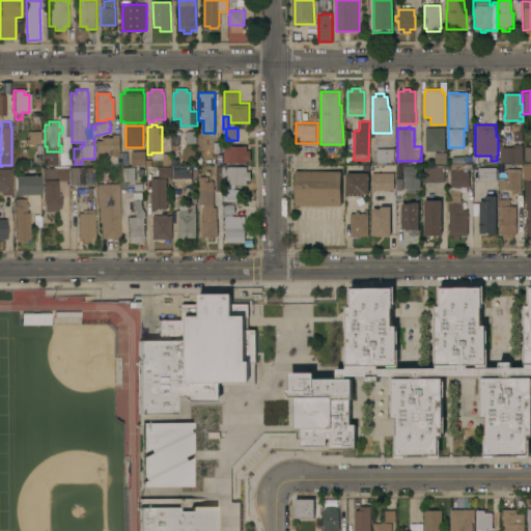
[(445,150),(425,151),(425,127),(445,127),(445,150)]
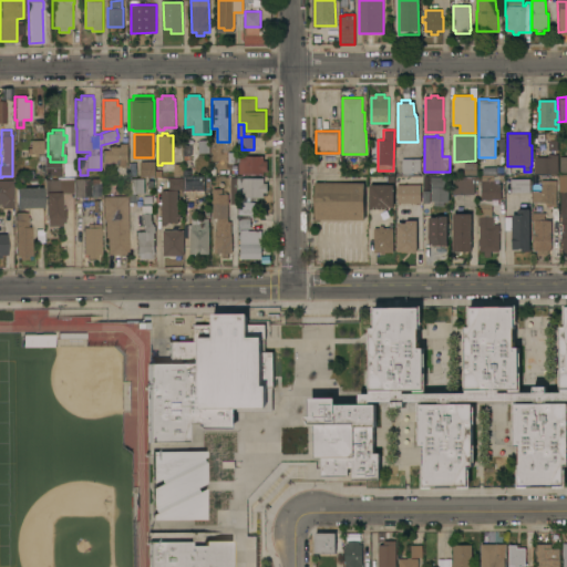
[(209,153),(198,153),(198,140),(202,140),(202,138),(207,138),(207,140),(209,140),(209,153)]
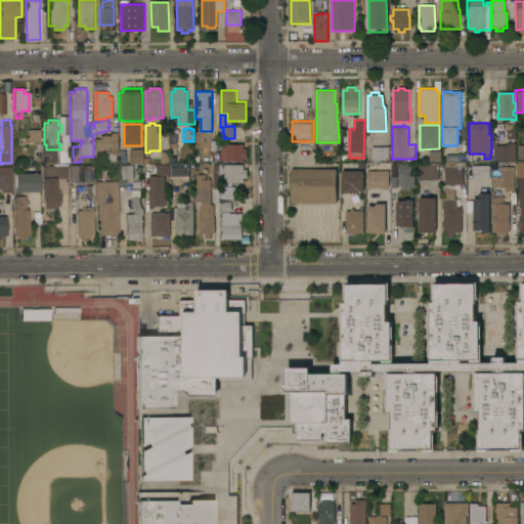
[(28,129),(39,129),(39,142),(28,142),(28,129)]
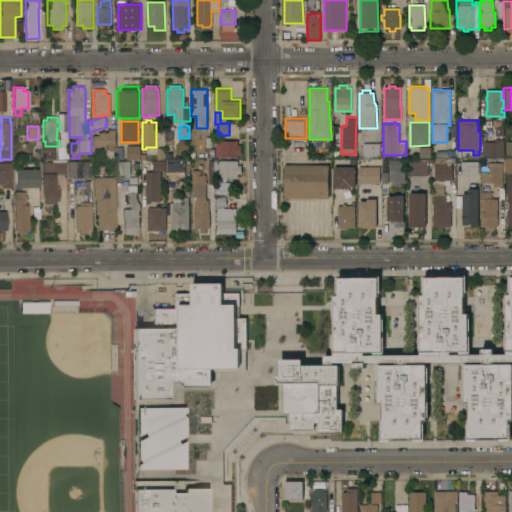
[(116,150),(112,150),(112,149),(106,149),(106,144),(105,144),(105,146),(93,146),(93,135),(99,135),(99,132),(108,132),(108,129),(116,129),(116,150)]
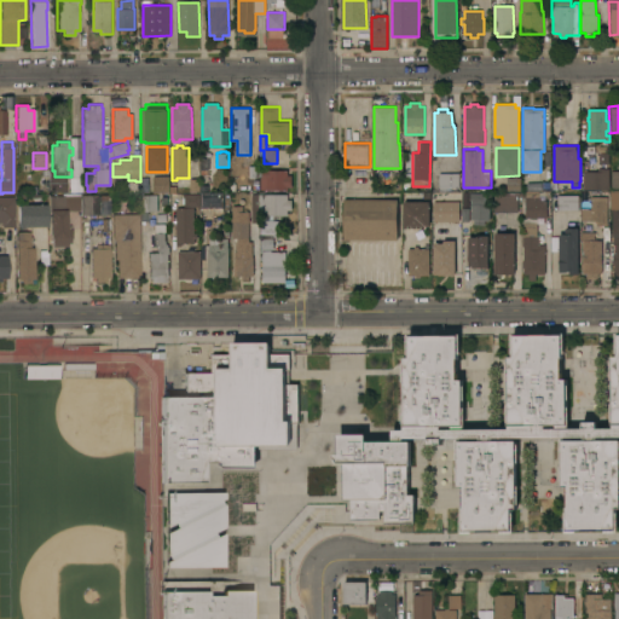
[(584,190),(583,172),(597,172),(597,168),(609,168),(609,189),(584,190)]
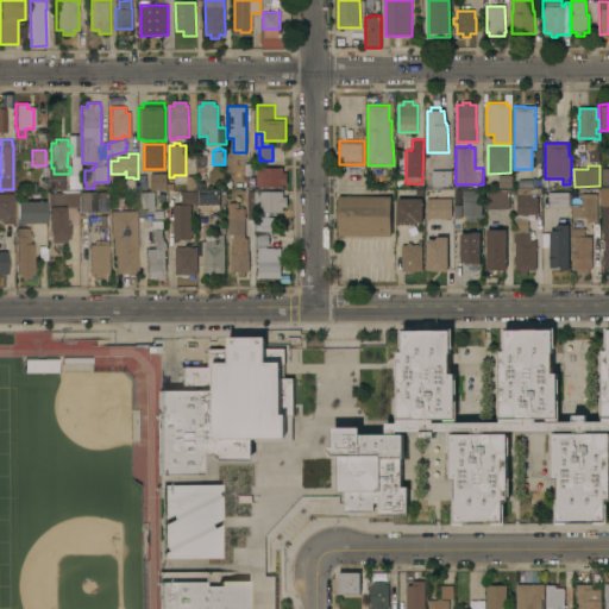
[(283,168),(283,173),(287,173),(288,184),(283,184),(283,187),(257,187),(257,174),(255,174),(255,168),(258,168),(283,168)]
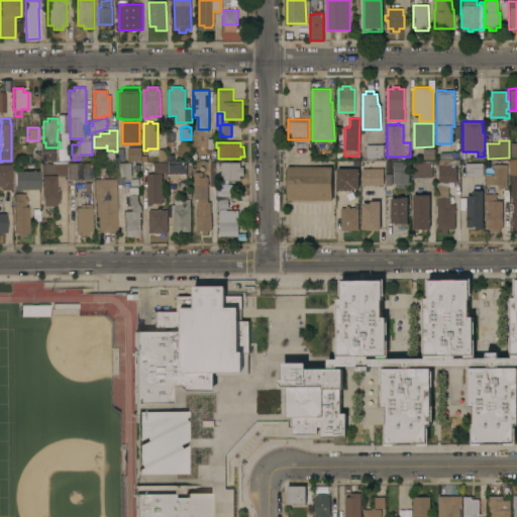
[(384,144),(384,157),(367,157),(367,144),(384,144)]
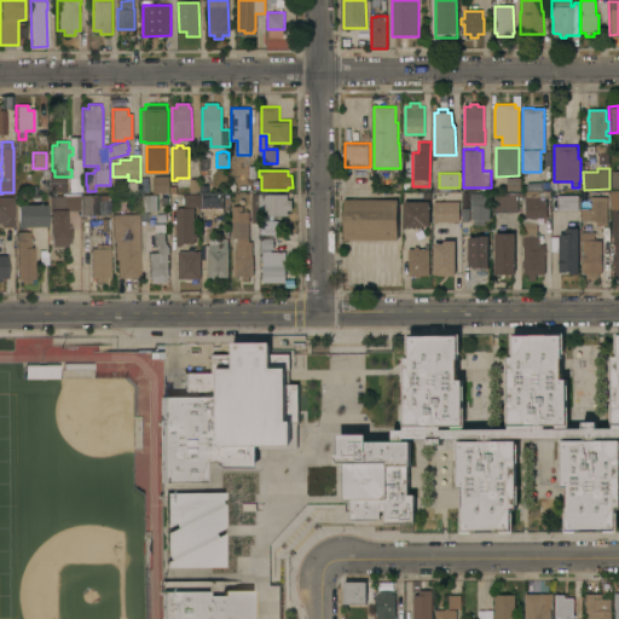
[(169,192),(154,192),(152,175),(169,175),(169,192)]
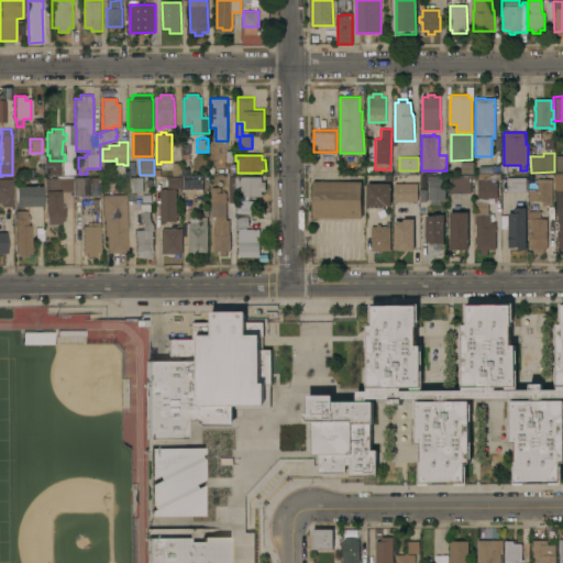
[(474,162),(474,174),(461,174),(461,162),(474,162)]
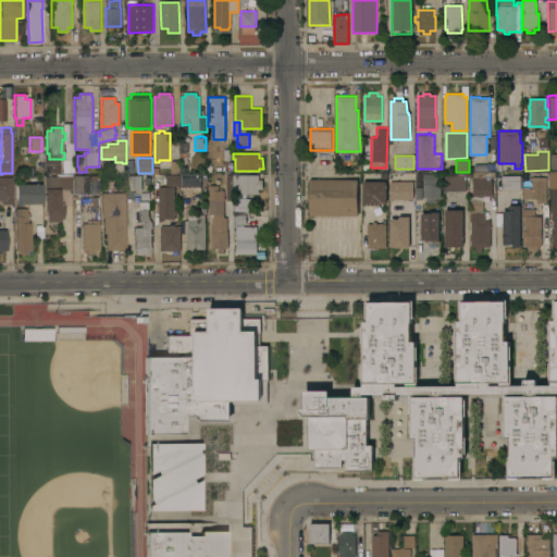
[(200,173),(200,174),(206,174),(207,194),(196,194),(196,189),(192,189),(192,187),(181,187),(181,173),(200,173)]
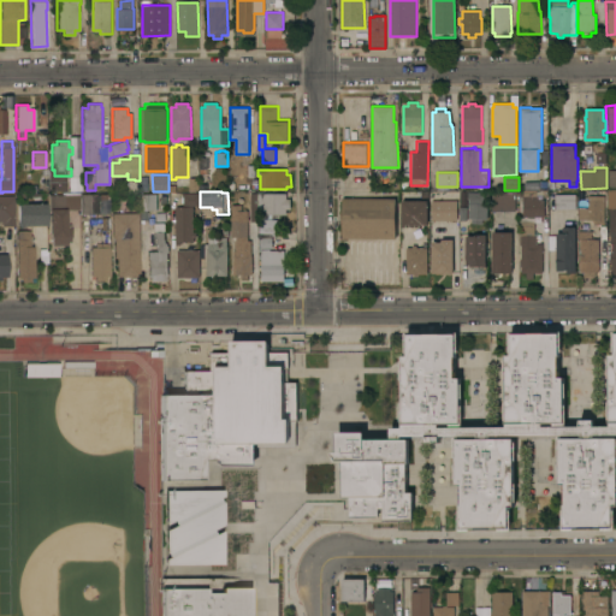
[(487,201),(486,201),(486,207),(487,207),(486,219),(483,219),(483,224),(472,223),(472,219),(468,218),(469,199),(468,199),(468,191),(479,193),(480,191),(489,191),(487,201)]
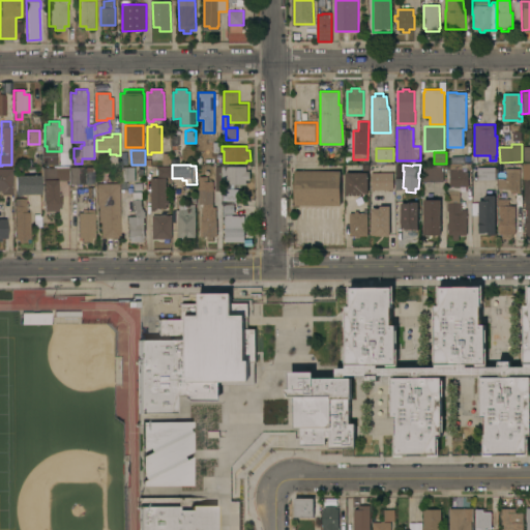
[(223,166),(246,167),(246,171),(249,171),(249,179),(246,179),(246,184),(236,184),(236,187),(230,187),(230,184),(223,184),(223,166)]
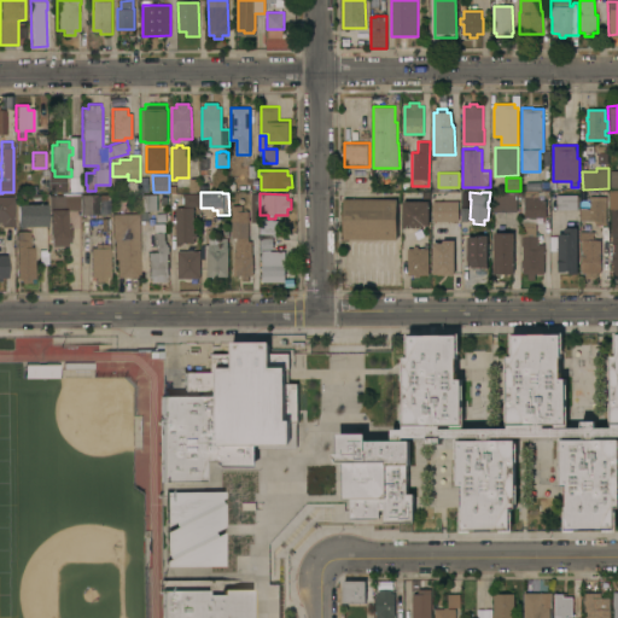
[(109,214),(100,214),(100,202),(99,202),(99,214),(82,214),(81,194),(109,194),(109,214)]
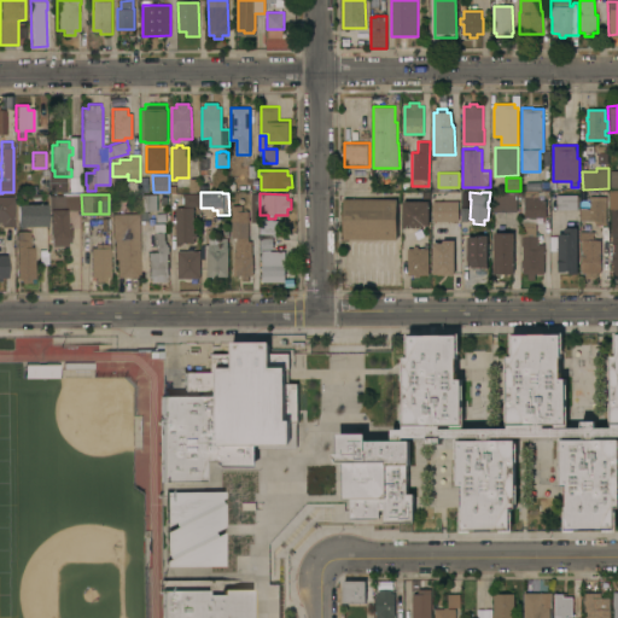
[(141,194),(157,194),(157,210),(170,210),(170,222),(155,222),(155,226),(141,225),(141,194)]
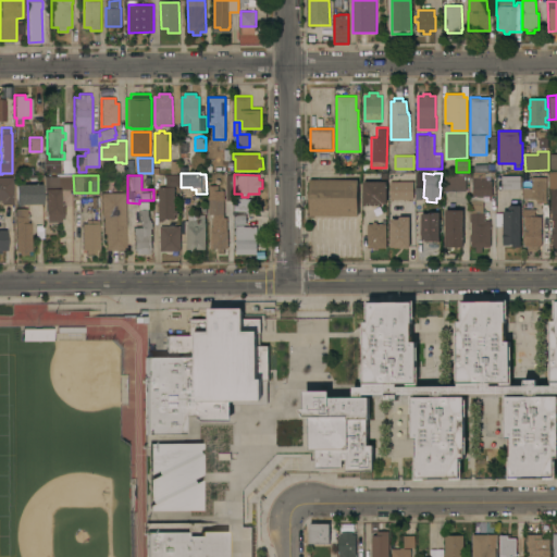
[(180,175),(180,186),(165,186),(165,175),(180,175)]
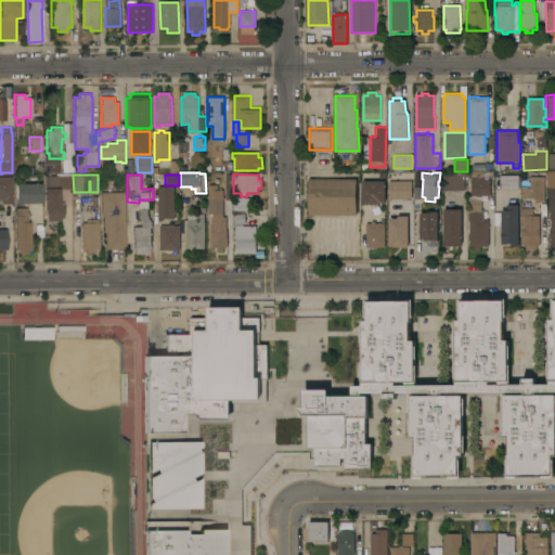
[(465,190),(443,190),(443,175),(465,175),(465,190)]
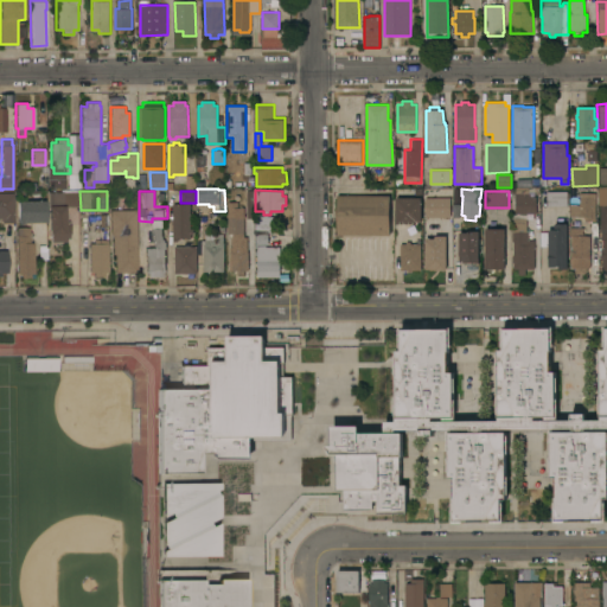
[(516,213),(516,195),(526,193),(526,191),(529,191),(530,200),(535,200),(535,213),(529,213),(524,213),(516,213)]
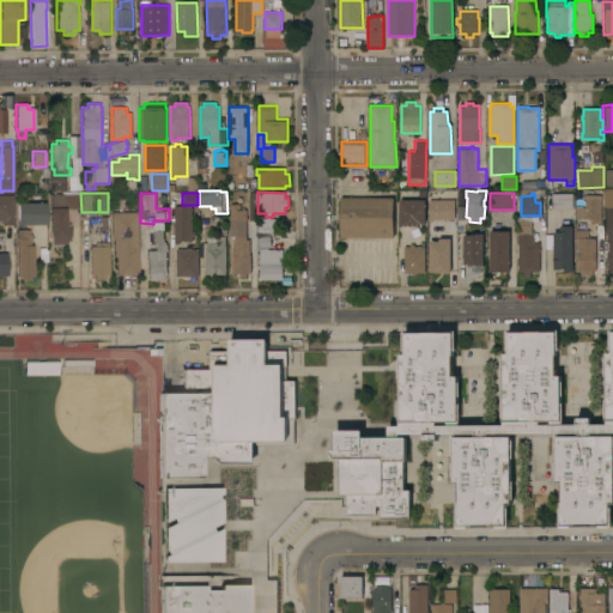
[(572,208),(552,208),(552,194),(572,193),(572,208)]
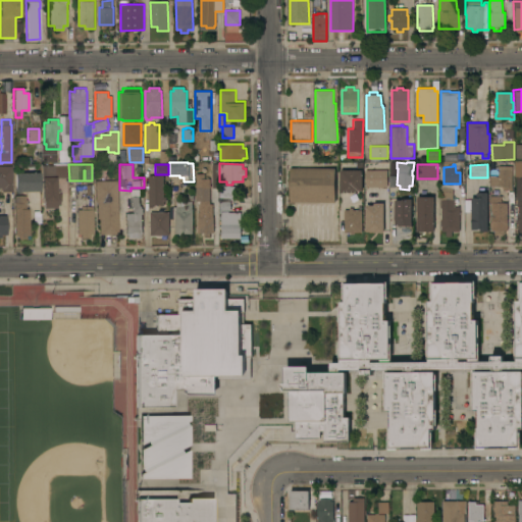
[(10,192),(8,192),(8,193),(4,193),(4,192),(0,192),(0,165),(10,165),(10,192)]
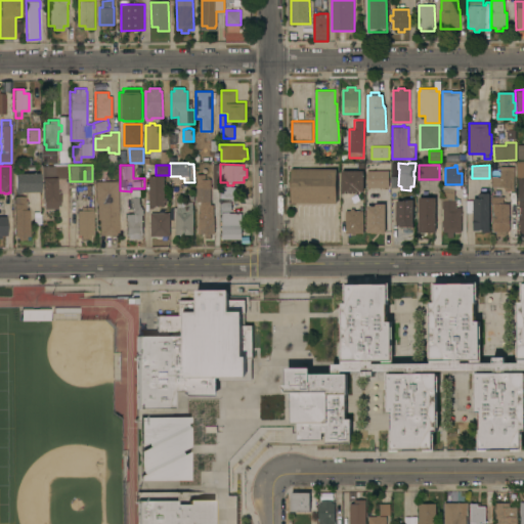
[(68,166),(68,178),(56,178),(56,183),(58,183),(58,190),(60,190),(60,191),(61,191),(61,202),(60,202),(60,206),(57,206),(57,209),(44,209),(44,202),(43,202),(43,179),(42,179),(42,166),(68,166)]
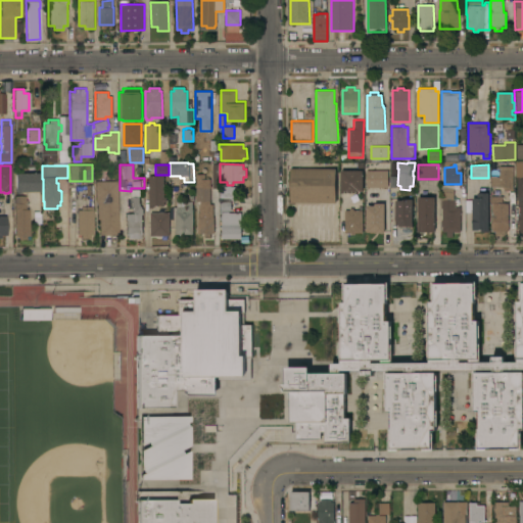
[(504,190),(504,186),(491,186),(491,176),(500,176),(500,167),(514,167),(513,190),(504,190)]
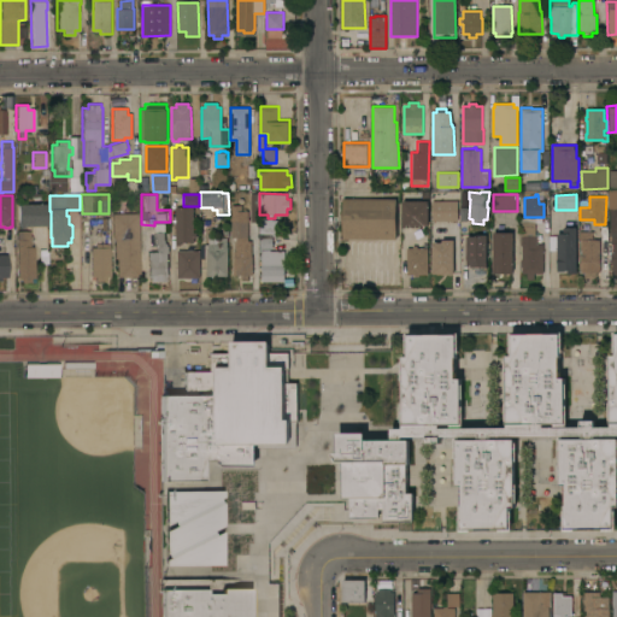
[(344,239),(344,198),(397,199),(397,239),(344,239)]
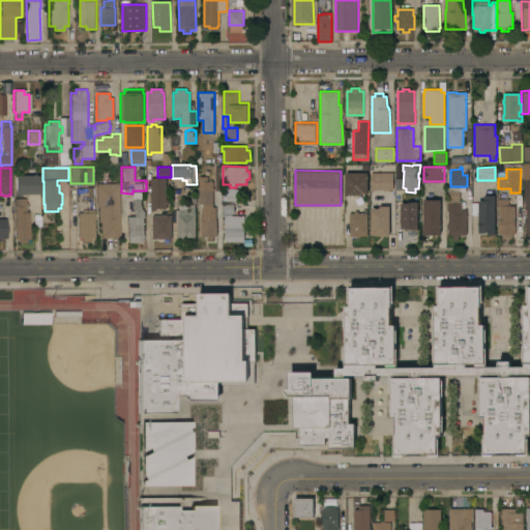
[(393,172),(393,189),(372,189),(371,173),(393,172)]
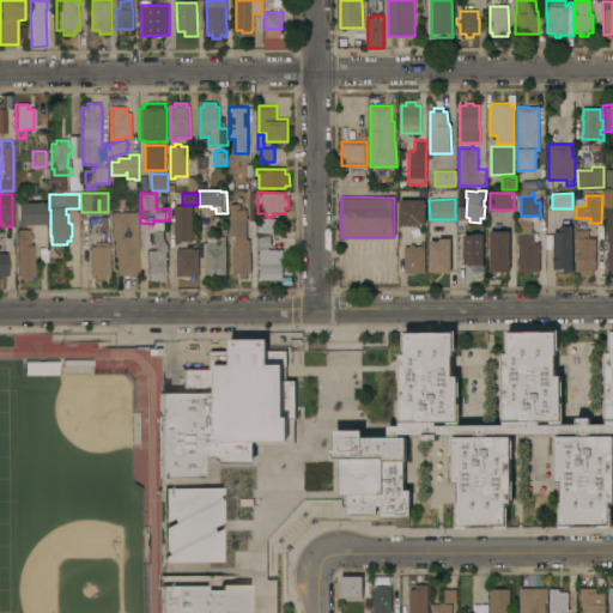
[(425,200),(425,223),(420,223),(420,226),(400,226),(400,200),(425,200)]
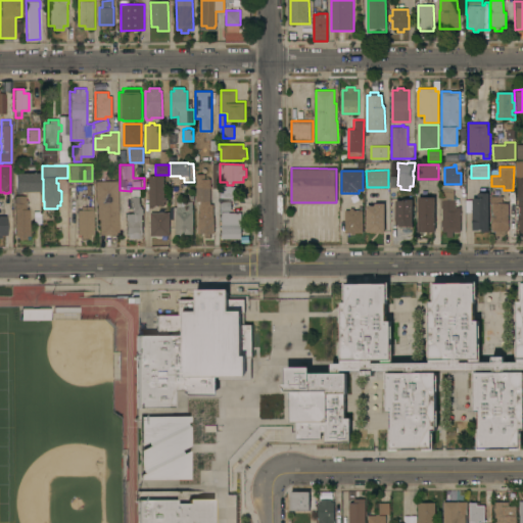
[(39,173),(39,191),(14,191),(14,173),(39,173)]
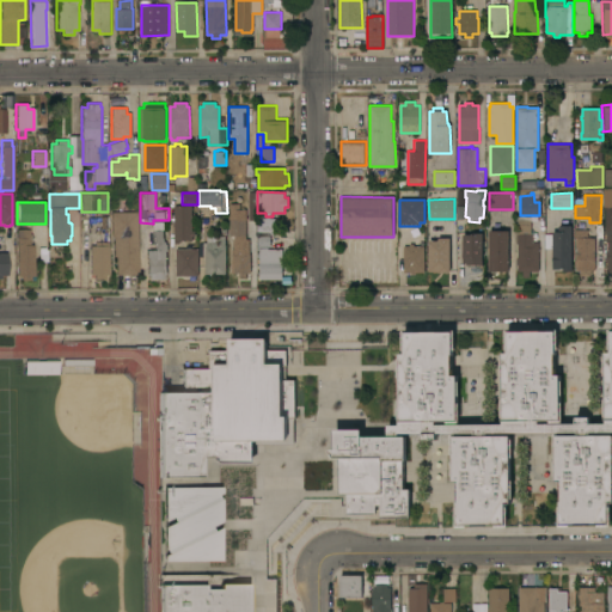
[(175,204),(193,204),(193,231),(195,231),(195,236),(193,236),(193,240),(179,240),(179,243),(175,243),(175,204)]
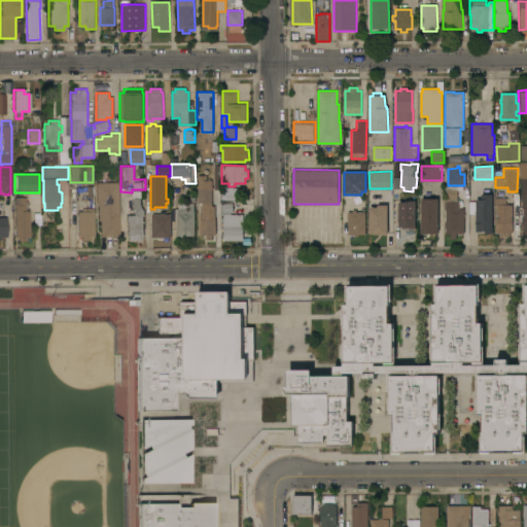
[(118,237),(100,237),(100,220),(98,220),(98,205),(97,205),(97,203),(96,203),(96,182),(118,182),(118,237)]
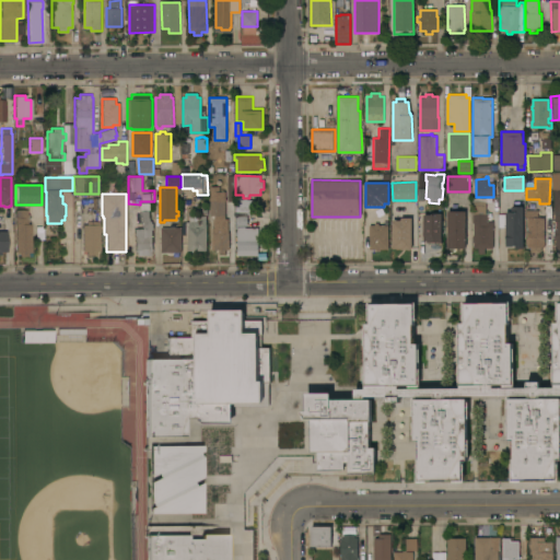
[(225,219),(217,219),(217,216),(210,216),(210,200),(217,200),(217,194),(225,194),(225,219)]
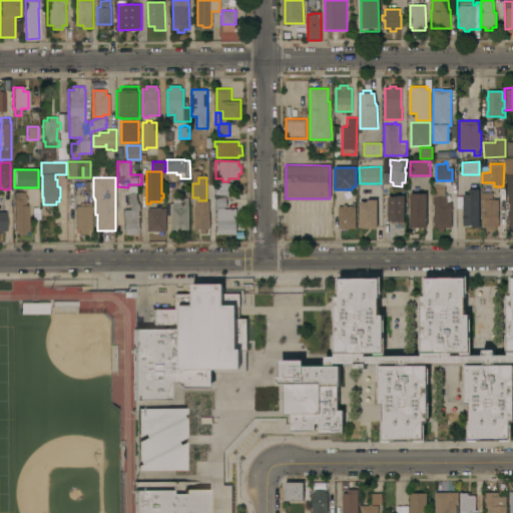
[(231,182),(231,183),(232,183),(232,186),(231,186),(231,194),(216,193),(216,182),(231,182)]
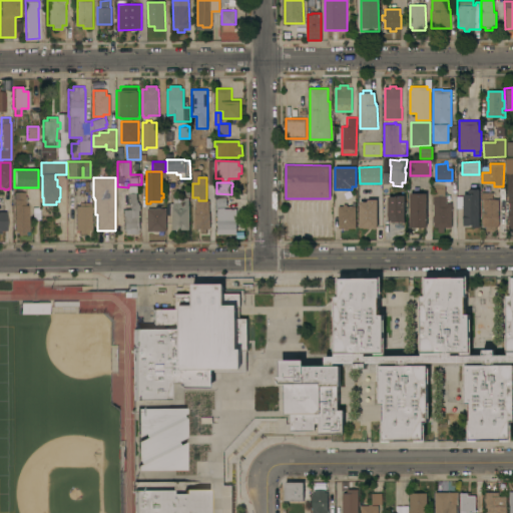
[(434,184),(445,184),(445,196),(447,196),(447,202),(452,202),(452,227),(444,226),(444,231),(438,231),(438,227),(434,227),(434,220),(432,220),(433,215),(434,215),(434,204),(434,184)]
